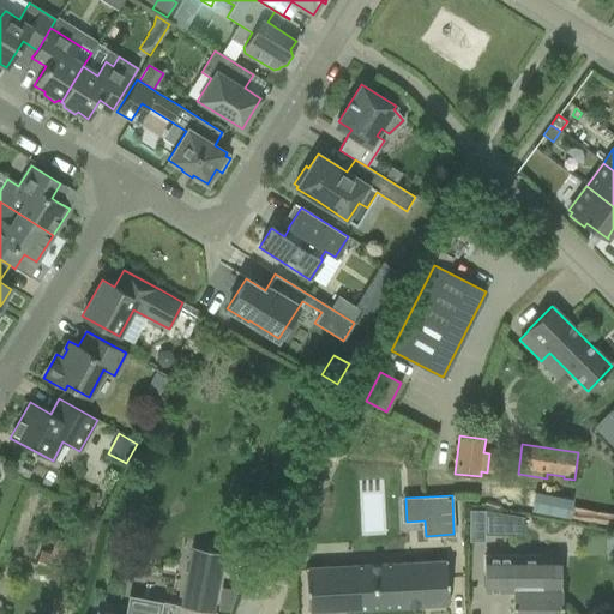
[(539,499),(535,516),(571,522),(573,505),(539,499)]
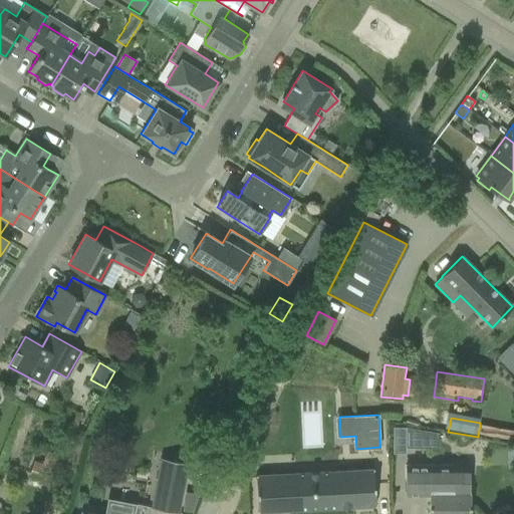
[(439,448),(439,433),(407,428),(406,428),(405,448),(439,448)]
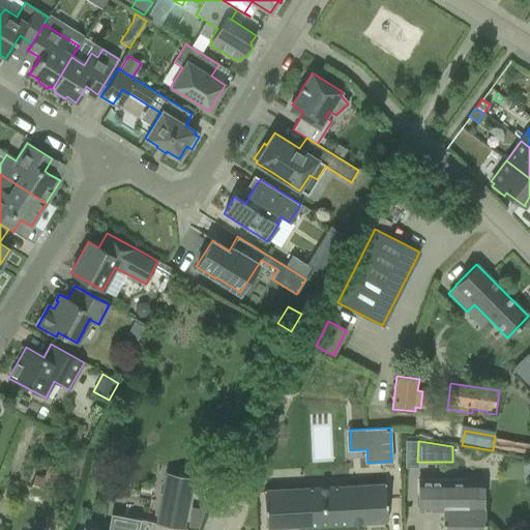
[(53,496),(61,468),(50,465),(47,476),(36,473),(32,491),(53,496)]
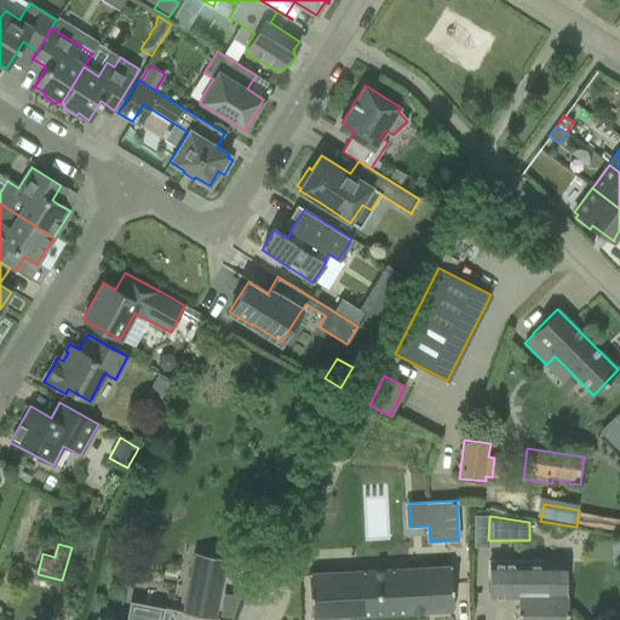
[(214,619),(225,558),(194,552),(190,573),(183,613),(214,619)]
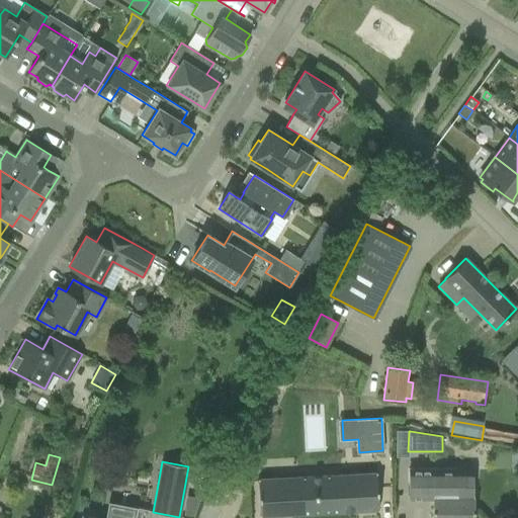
[(410,466),(409,500),(432,500),(432,510),(431,517),(472,517),(473,509),(473,493),(473,467),(458,467),(410,466)]
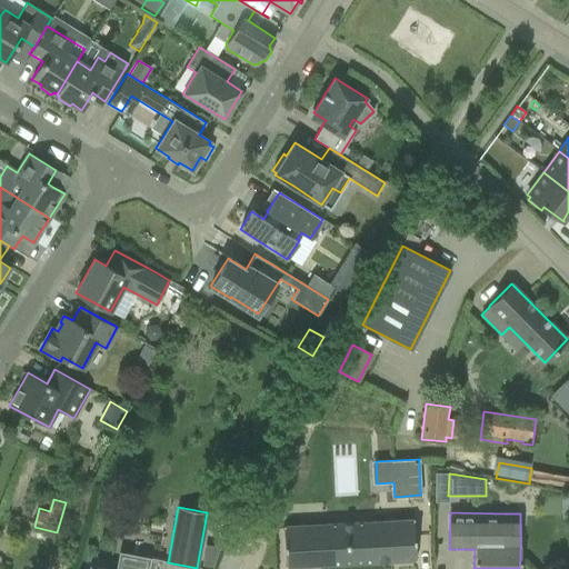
[(283,527),(285,567),(416,560),(413,520),(306,526),(283,527)]
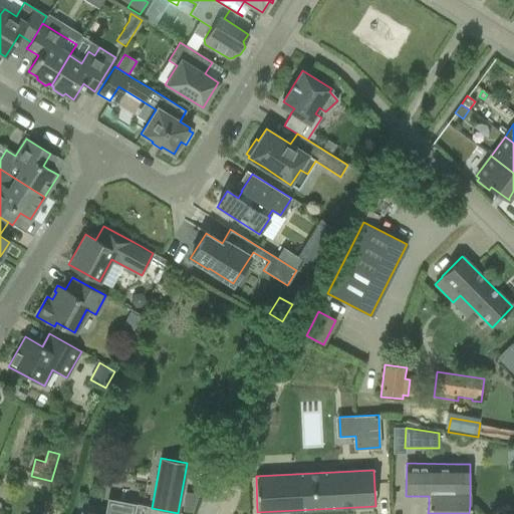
[(185,492),(182,511),(192,513),(198,494),(185,492)]
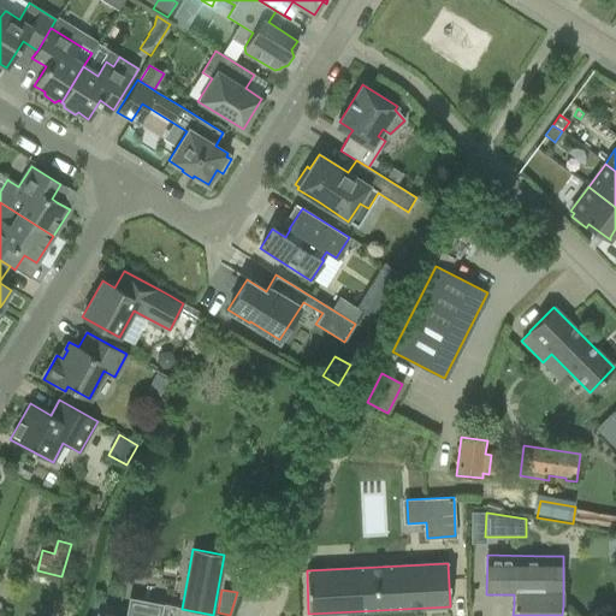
[(112,615),(96,612),(95,615),(173,615),(176,606),(161,603),(128,597),(124,615),(112,615)]
